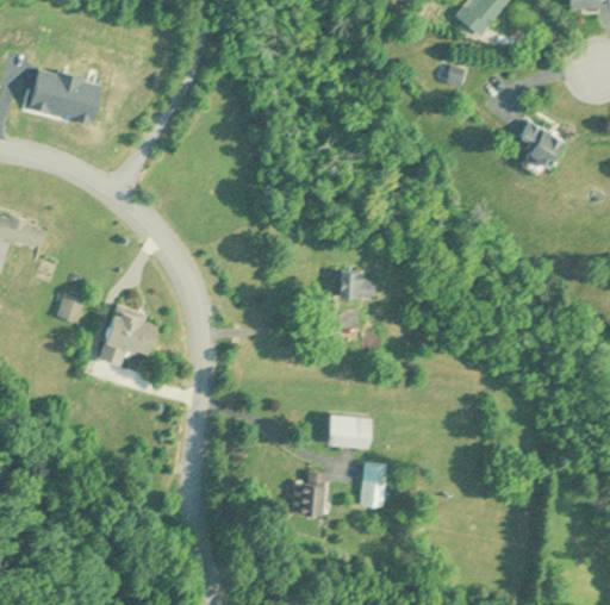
[(481,37),(509,0),(477,0),(470,10),(464,5),(455,17),(481,37)]
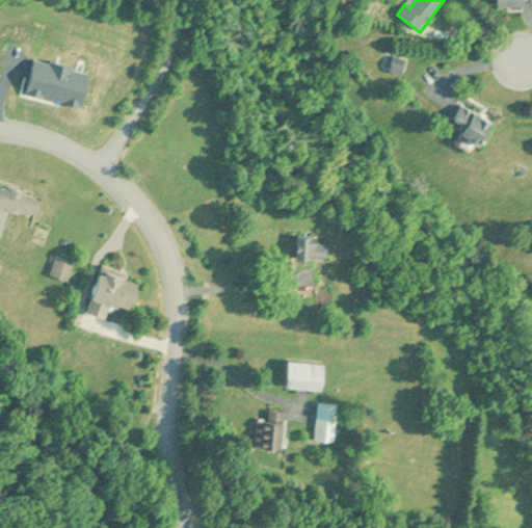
[(493,122),(462,104),(450,127),(479,144),(493,122)]
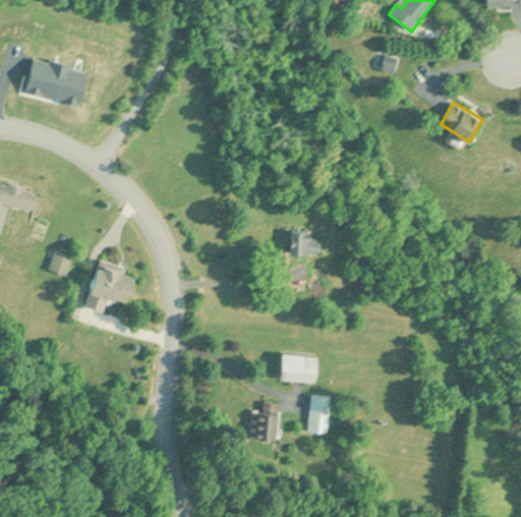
[(0,205),(36,213),(40,193),(0,184),(0,205)]
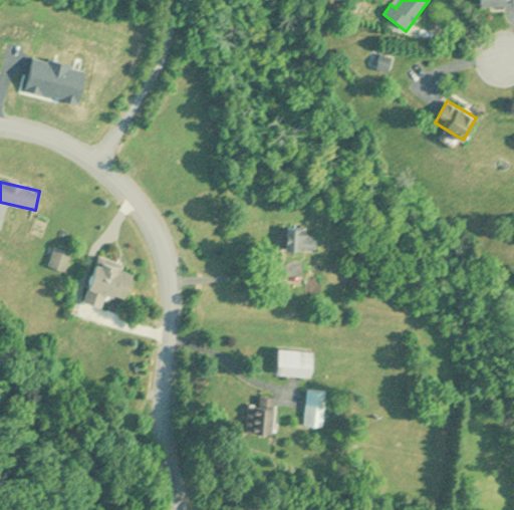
[(316,252),(316,238),(305,238),(305,228),(282,228),(282,252),(316,252)]
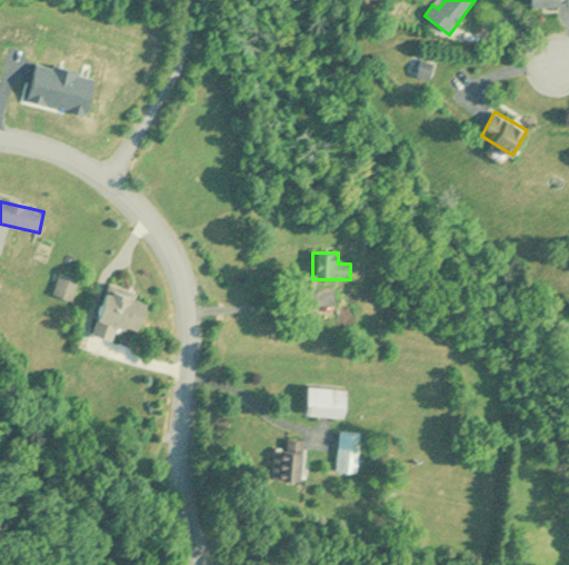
[(77,284),(59,278),(55,296),(71,301),(77,284)]
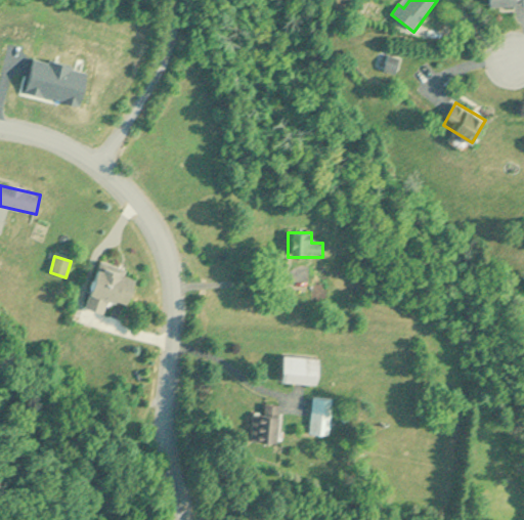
[(127,307),(135,278),(97,266),(84,308),(103,314),(107,301),(127,307)]
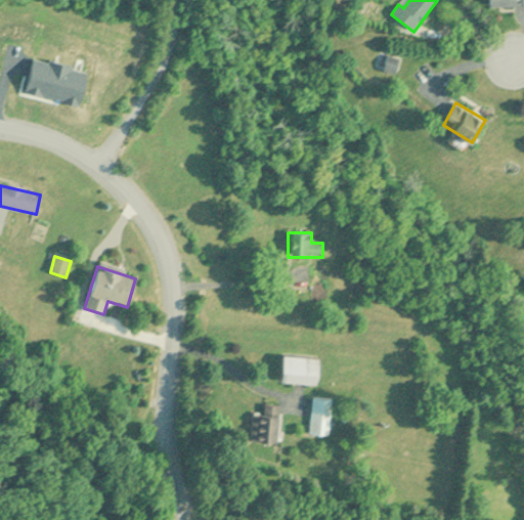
[(318,359),(282,357),(281,384),(316,386),(318,359)]
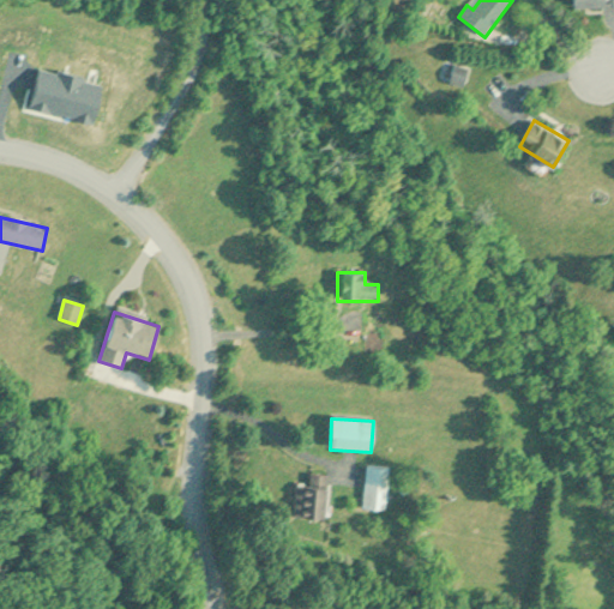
[(362,512),(385,513),(390,470),(366,468),(362,512)]
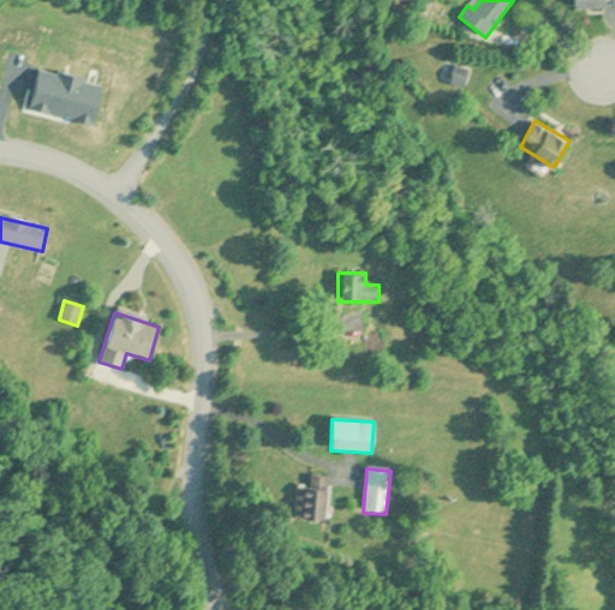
[(309,488),(296,488),(294,520),(327,521),(327,479),(309,478),(309,488)]
